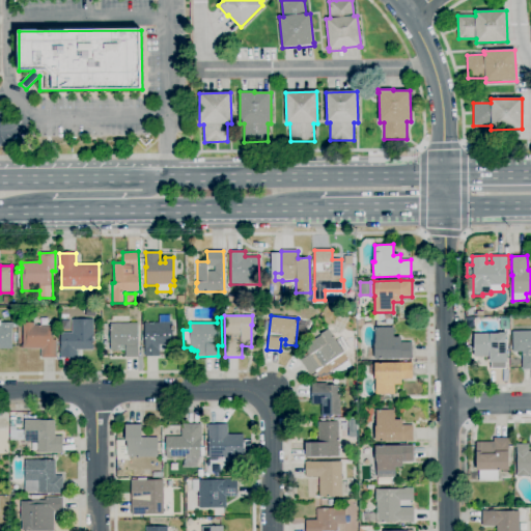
[(500,330),(500,317),(508,317),(508,329),(500,330)]
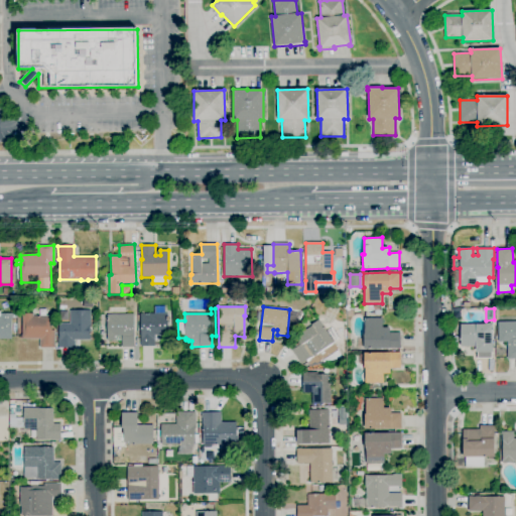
[(40,348),(40,339),(20,340),(20,330),(22,330),(21,313),(33,312),(33,316),(39,315),(39,309),(46,309),(46,316),(54,315),(54,320),(51,320),(51,331),(54,331),(55,348),(40,348)]
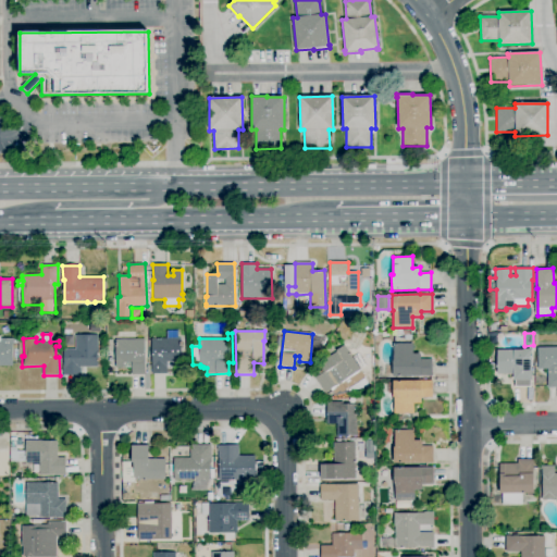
[(82,375),(63,375),(63,349),(73,349),(76,349),(76,335),(97,335),(98,367),(82,367),(82,375)]
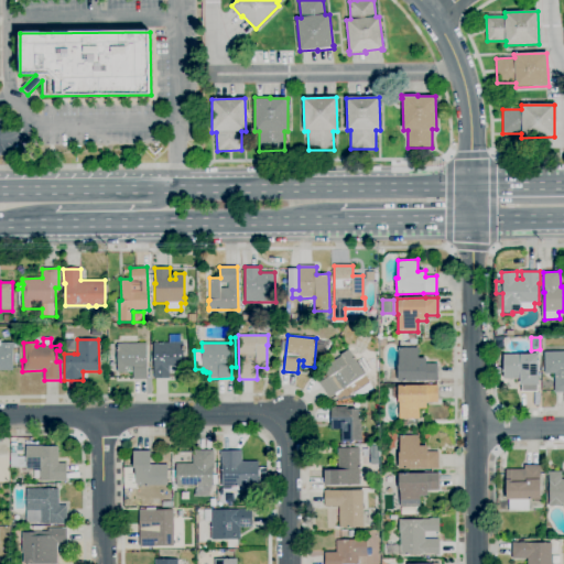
[(327,350),(316,348),(317,339),(328,342),(327,350)]
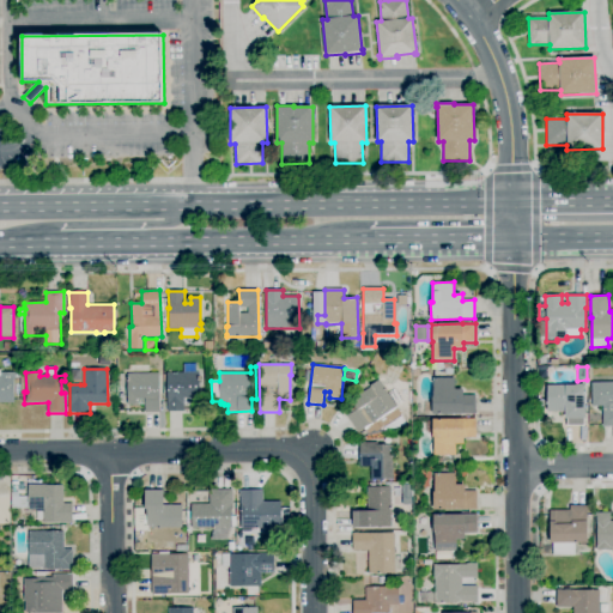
[(0,370),(1,370),(1,372),(14,372),(13,402),(0,402),(0,370)]
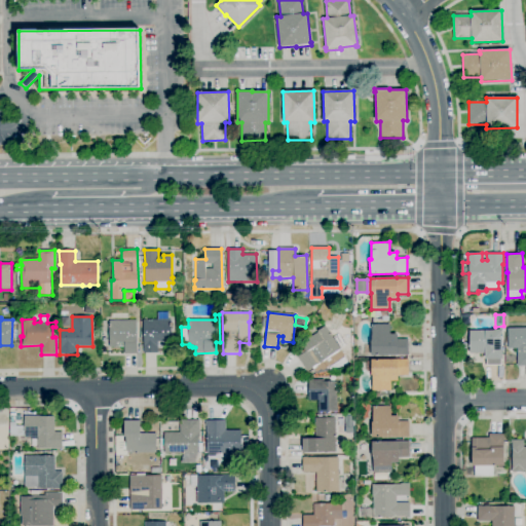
[(158,353),(143,353),(143,320),(171,320),(171,341),(172,341),(172,347),(158,347),(158,353)]
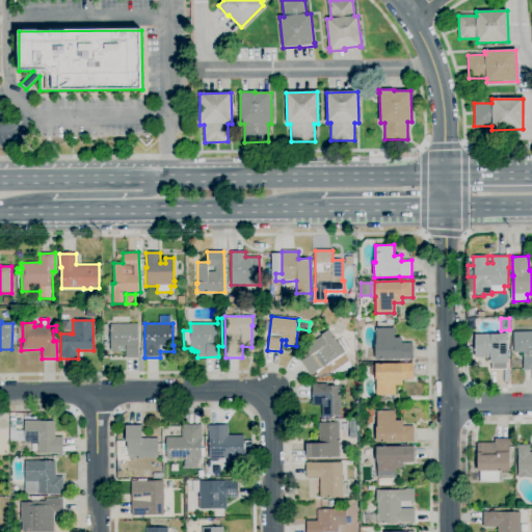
[(139,358),(126,358),(126,346),(120,347),(120,352),(110,352),(110,324),(138,324),(139,358)]
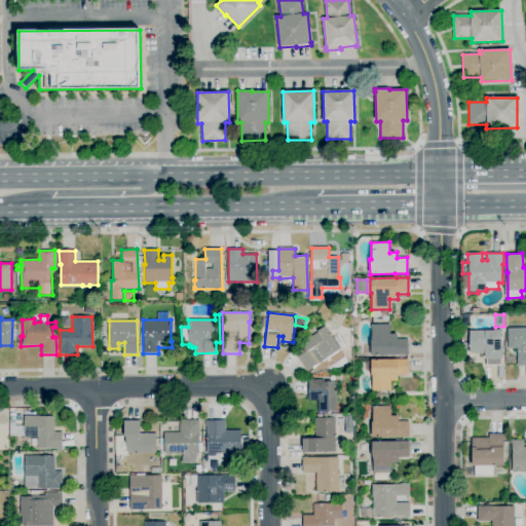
[(397,355),(371,355),(370,336),(372,336),(372,331),(370,331),(370,327),(372,327),(372,325),(390,324),(390,334),(398,334),(398,339),(408,339),(409,355),(397,355)]
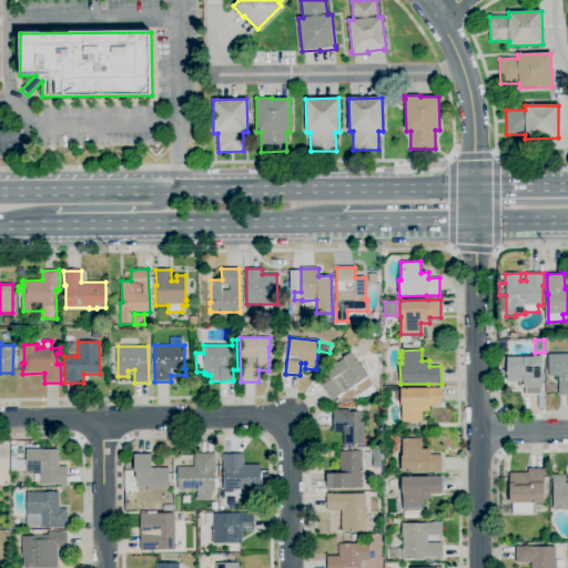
[(332,401),(322,385),(331,379),(325,371),(331,367),(331,366),(335,364),(344,358),(343,357),(351,352),(367,377),(332,401)]
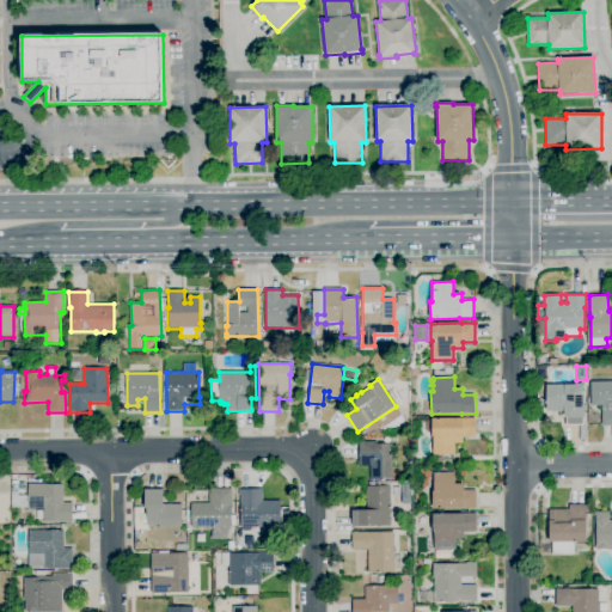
[(611,426),(603,427),(601,405),(591,407),(591,383),(611,381),(611,426)]
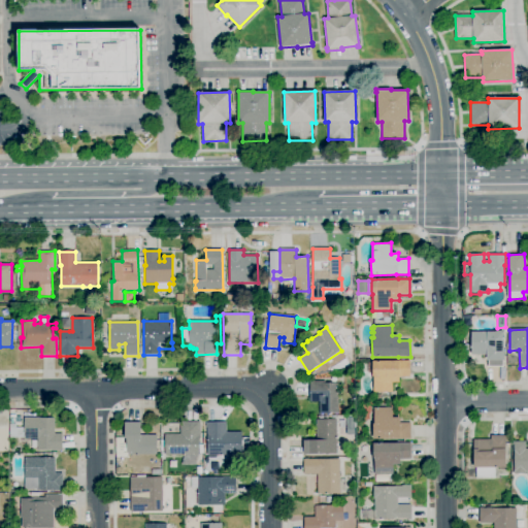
[(502,366),(489,366),(489,361),(487,361),(487,355),(471,355),(471,332),(496,332),(496,331),(504,331),(504,360),(502,360),(502,366)]
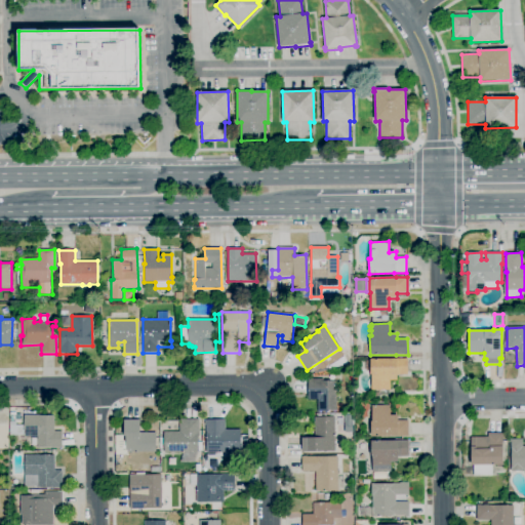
[(371,391),(371,374),(370,374),(370,359),(397,359),(407,359),(407,374),(397,375),(397,380),(390,380),(390,390),(371,391)]
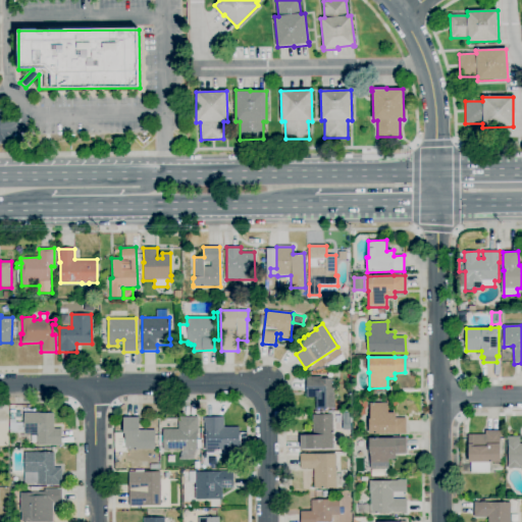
[(334,409),(316,409),(316,398),(313,398),(313,408),(306,408),(306,396),(307,396),(306,393),(306,377),(322,377),(322,378),(334,378),(334,409)]
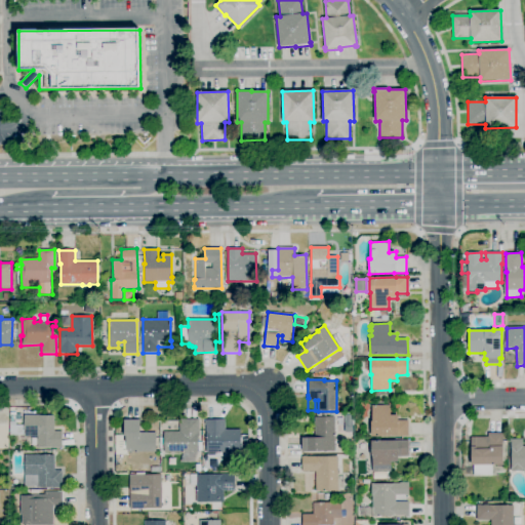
[(409,437),(371,437),(371,421),(371,406),(391,405),(391,415),(398,415),(398,420),(408,420),(409,437)]
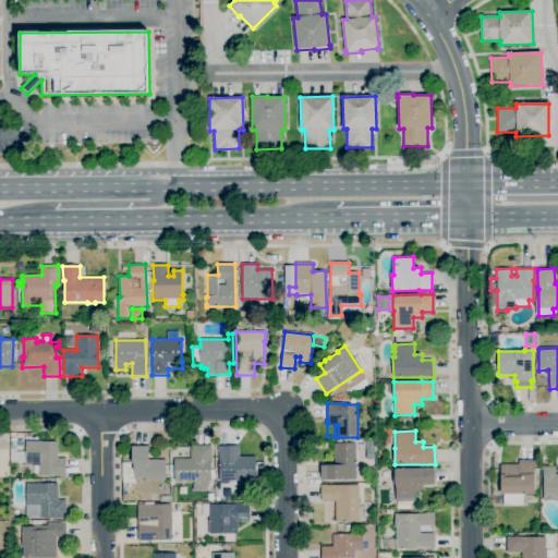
[(67,476),(57,476),(57,475),(39,476),(39,473),(38,473),(38,466),(39,466),(39,463),(25,463),(10,463),(10,449),(11,449),(11,445),(12,445),(12,444),(15,444),(15,448),(17,448),(17,451),(25,451),(25,441),(58,441),(58,459),(65,459),(67,476)]
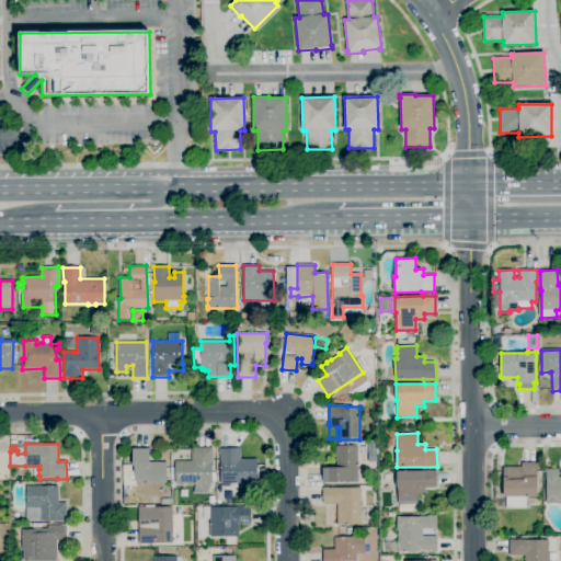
[(328,483),(323,483),(323,469),(328,469),(328,468),(335,468),(335,446),(357,446),(358,482),(328,483)]
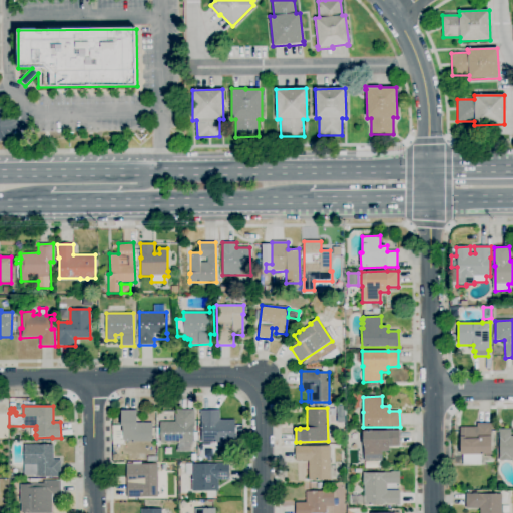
[(112,445),(112,426),(121,426),(121,410),(136,410),(136,423),(152,423),(152,442),(124,442),(124,445),(112,445)]
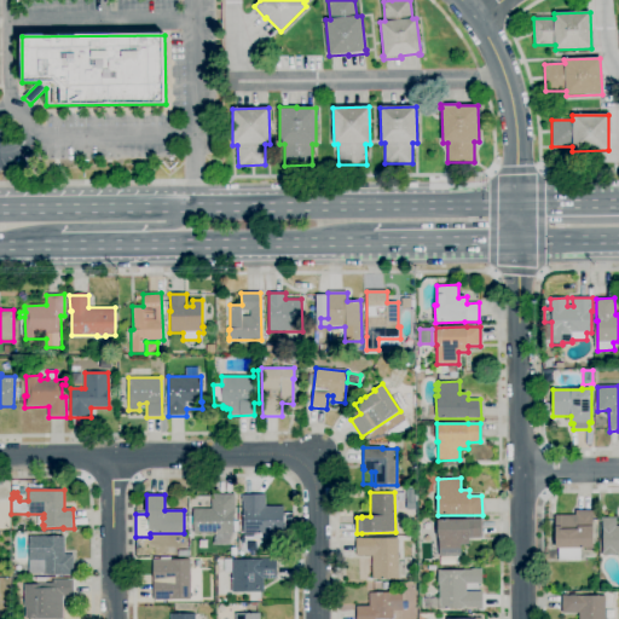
[(230,545),(213,545),(217,533),(194,533),(194,509),(212,509),(212,508),(204,508),(204,501),(212,501),(212,495),(236,495),(236,514),(233,514),(233,532),(235,532),(230,545)]
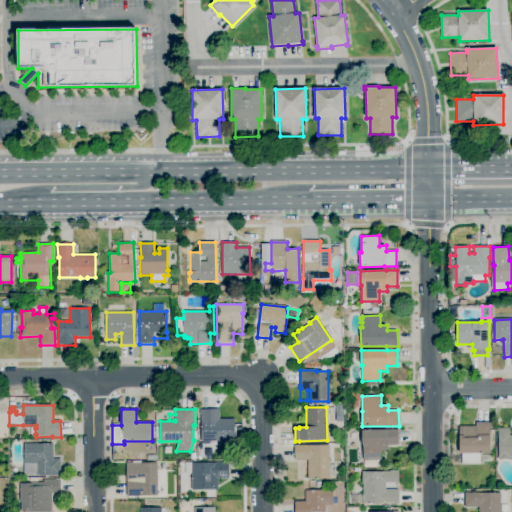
[(234,446),(220,446),(220,441),(201,441),(201,415),(200,415),(200,409),(220,409),(220,419),(234,419),(234,446)]
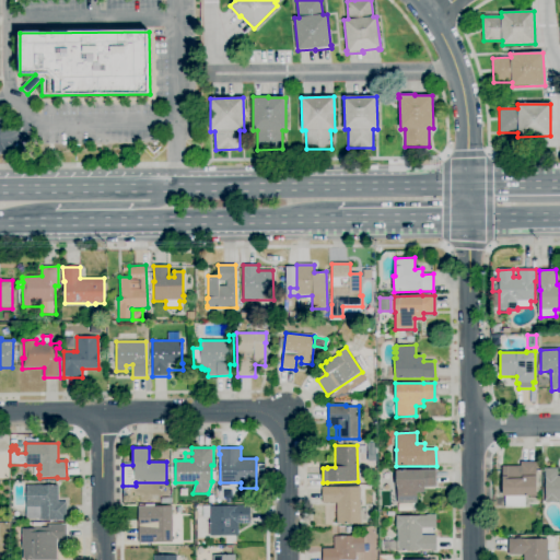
[(505,509),(505,497),(503,497),(502,477),(502,467),(521,466),(520,462),(536,462),(536,476),(536,497),(525,497),(525,508),(505,509)]
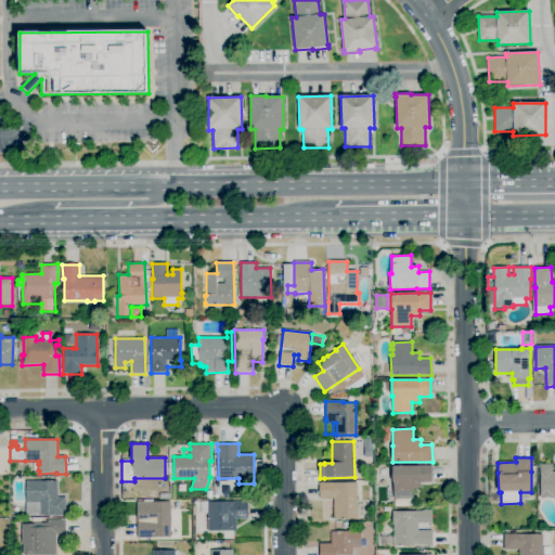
[(554,500),(554,498),(540,498),(540,464),(552,463),(553,472),(554,472),(554,500)]
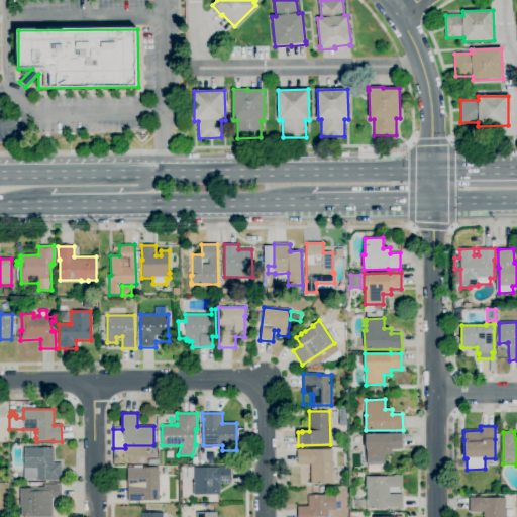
[(367,464),(367,449),(366,449),(366,434),(392,434),(392,433),(402,433),(403,449),(392,449),(392,454),(385,455),(385,464),(367,464)]
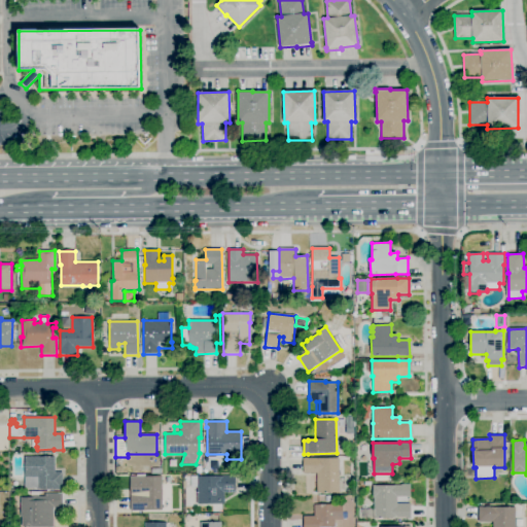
[(63,490),(53,490),(53,489),(38,489),(38,488),(25,488),(25,457),(41,457),(55,457),(55,472),(63,472),(63,490)]
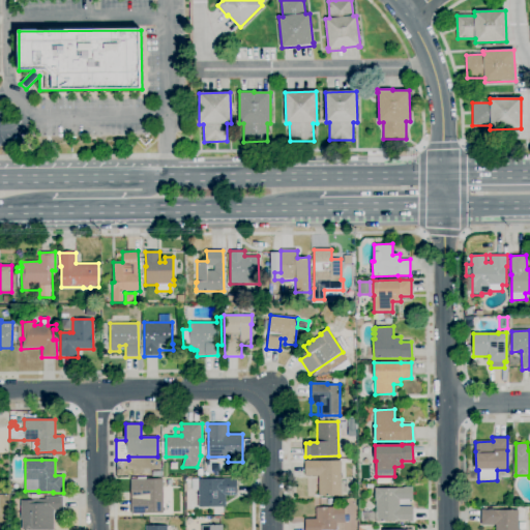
[(155,470),(143,470),(143,460),(155,460),(155,470)]
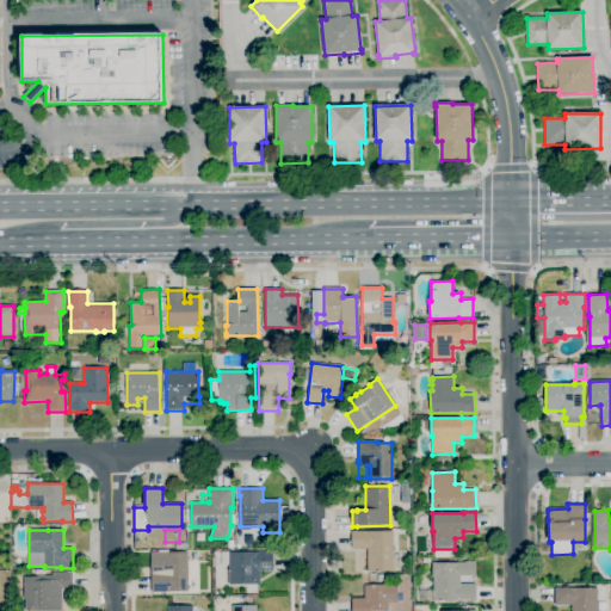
[(368,572),(366,549),(352,549),(351,531),(357,531),(369,531),(393,531),(394,555),(402,554),(402,569),(394,569),(394,572),(368,572)]
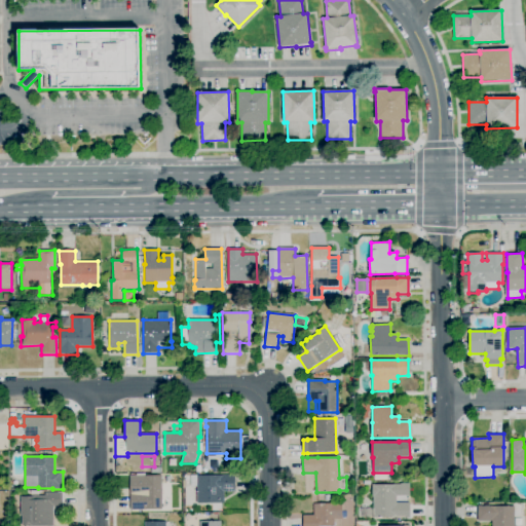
[(224,503),(197,503),(196,487),(190,487),(190,476),(231,476),(231,475),(235,475),(235,492),(224,492),(224,503)]
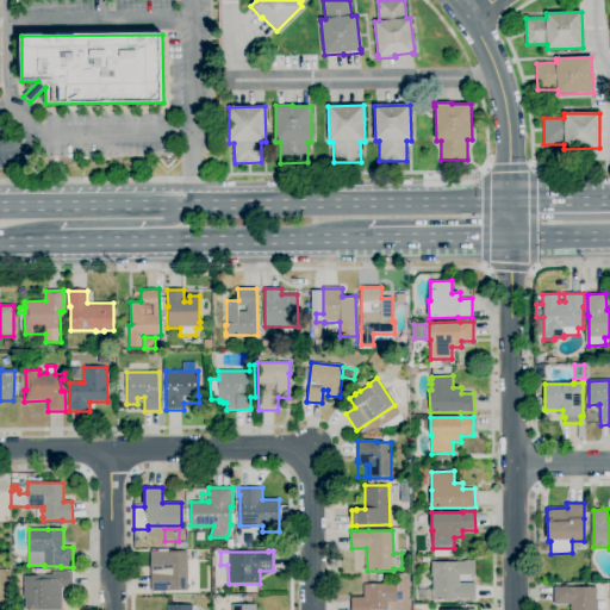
[(169,592),(169,591),(156,591),(156,592),(151,592),(150,567),(166,567),(166,559),(174,559),(174,552),(187,552),(187,592),(169,592)]
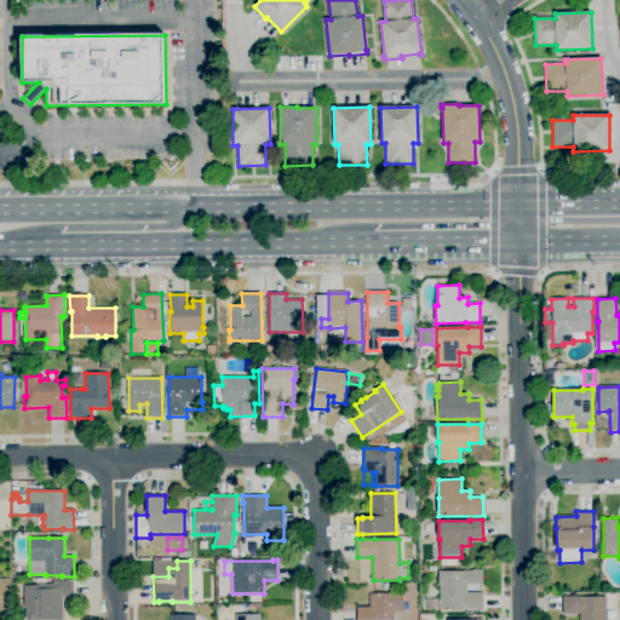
[(469,613),(469,612),(445,612),(445,609),(441,609),(440,585),(438,585),(438,572),(472,570),(472,569),(483,569),(483,585),(468,585),(468,592),(483,592),(483,612),(471,612),(471,613),(469,613)]
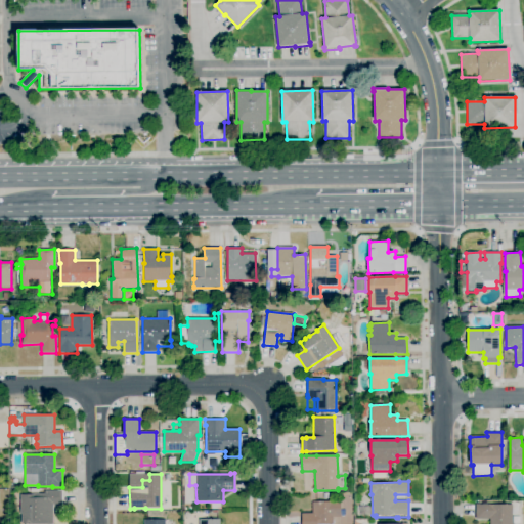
[(495,498),(495,489),(505,489),(505,497),(495,498)]
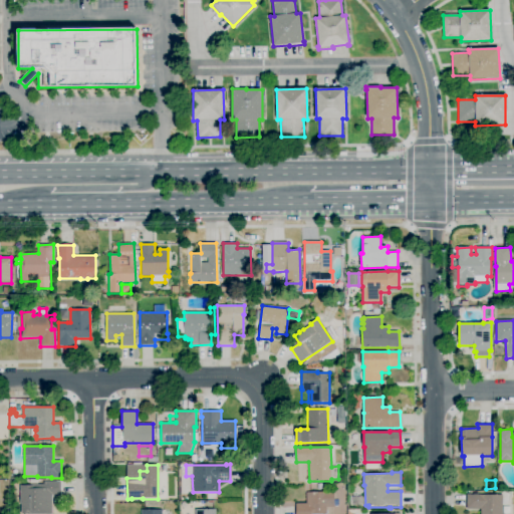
[(27,513),(21,513),(21,505),(20,505),(19,484),(24,484),(24,485),(43,484),(43,482),(61,481),(61,496),(52,496),(52,513),(27,513)]
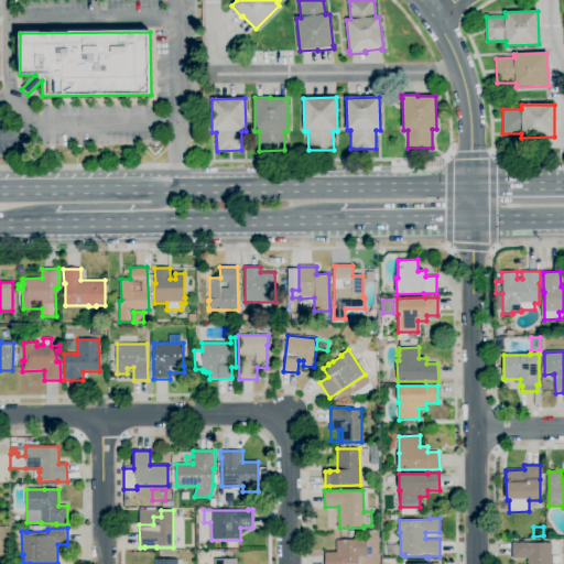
[(324,563),(324,552),(337,552),(336,540),(367,540),(367,557),(358,557),(358,563),(324,563)]
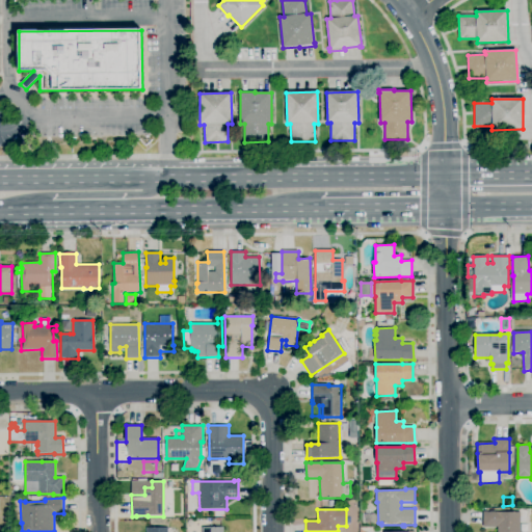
[(498,531),(498,527),(483,527),(483,511),(487,511),(487,512),(521,512),(521,531),(498,531)]
